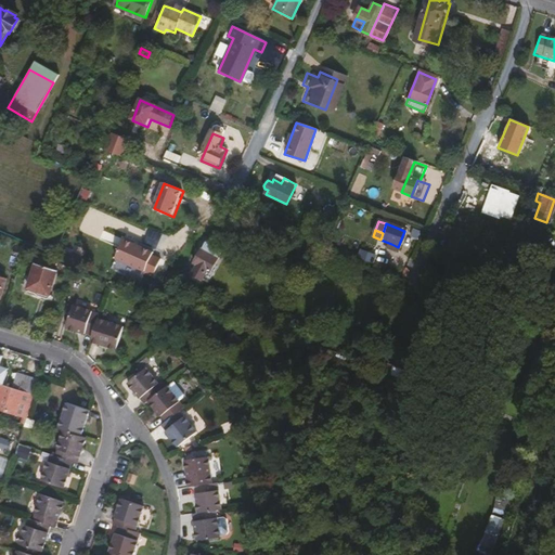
[(140,270),(150,253),(154,255),(154,254),(125,240),(115,259),(140,270)]
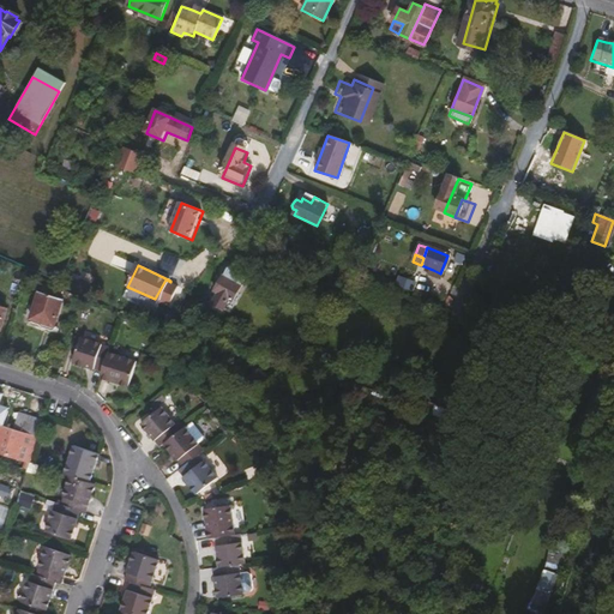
[(438,280),(440,274),(433,270),(429,277),(438,280)]
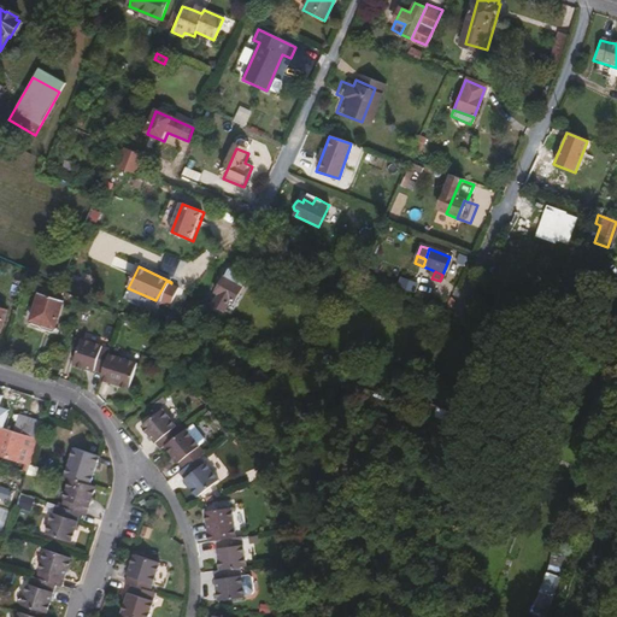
[(234,303),(245,281),(229,272),(217,293),(219,294),(213,306),(225,312),(231,300),(234,303)]
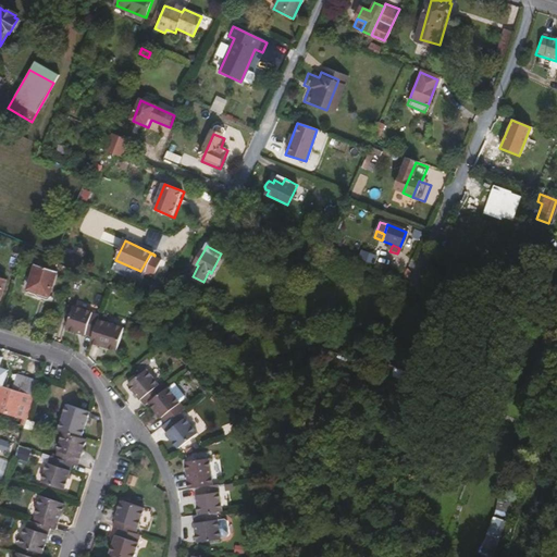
[(146,273),(155,256),(150,254),(140,271),(146,273)]
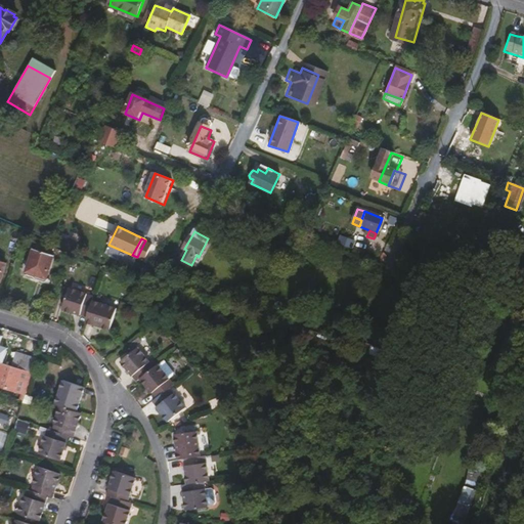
[(45,280),(52,258),(32,251),(25,273),(45,280)]
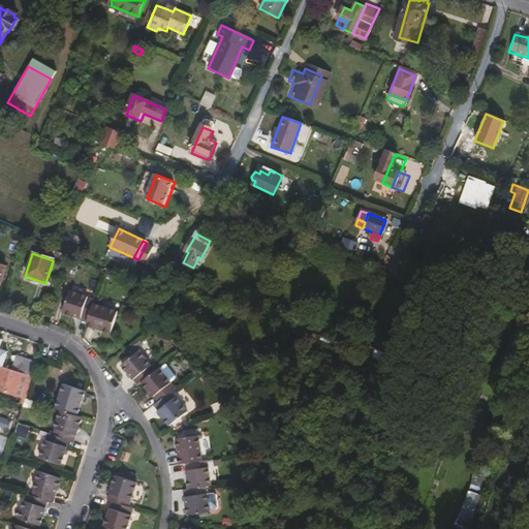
[(92,304),(93,299),(69,291),(62,313),(87,320),(92,304)]
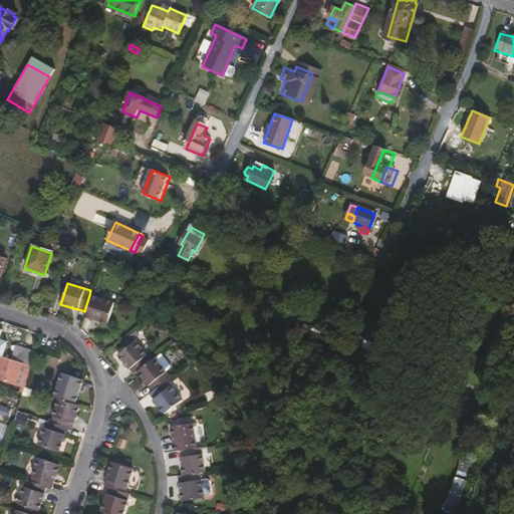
[(107,324),(113,302),(89,295),(84,311),(82,316),(107,324)]
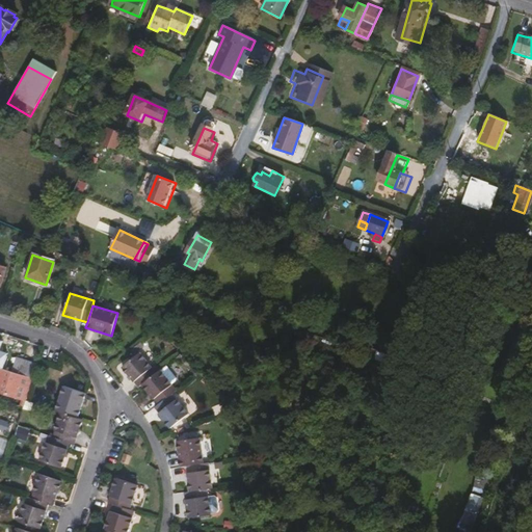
[(154,373),(138,353),(121,367),(136,388),(140,383),(154,373)]
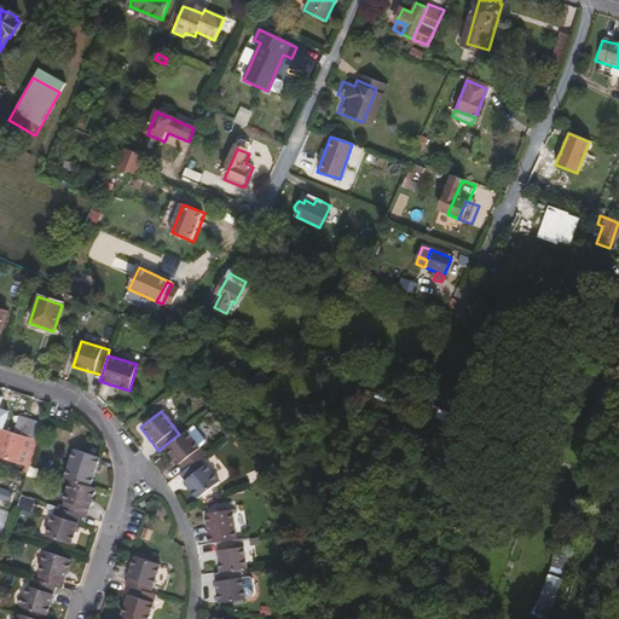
[(38,439),(41,424),(18,417),(13,432),(38,439)]
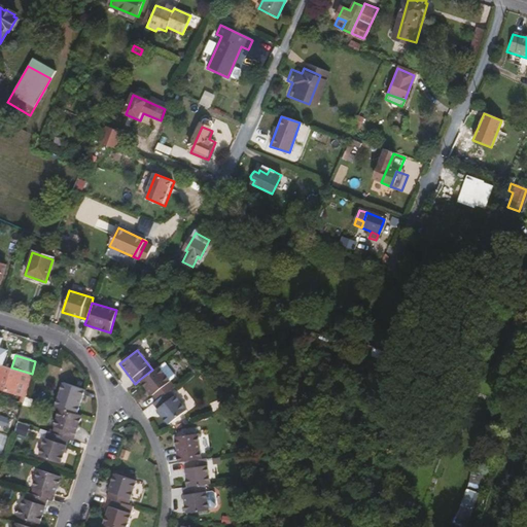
[(0,389),(24,397),(31,375),(0,364),(0,389)]
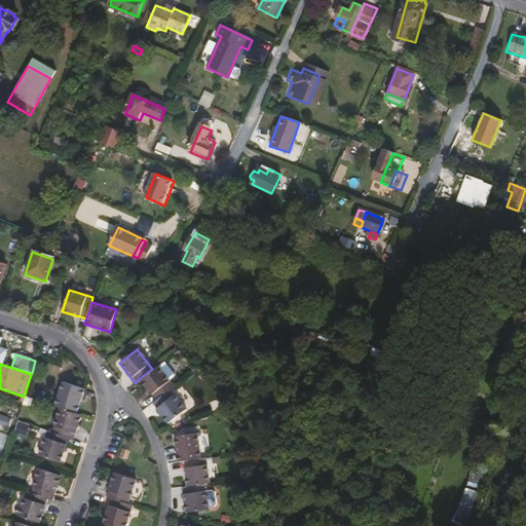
[(173,386),(156,366),(152,369),(139,379),(155,400),(168,389),(173,386)]
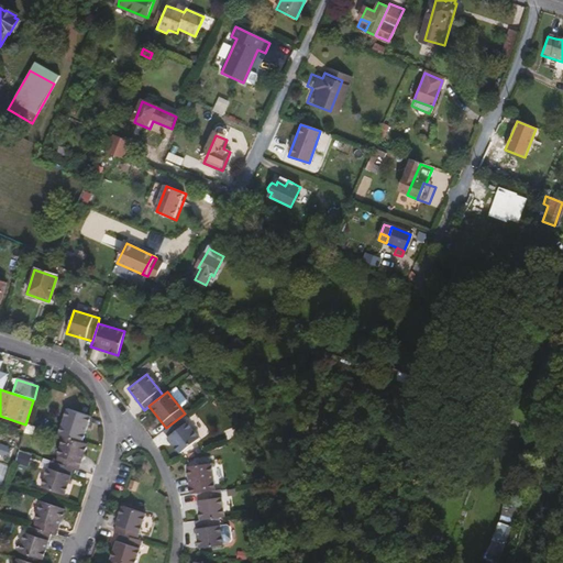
[(79,440),(88,414),(65,407),(56,432),(63,434),(79,440)]
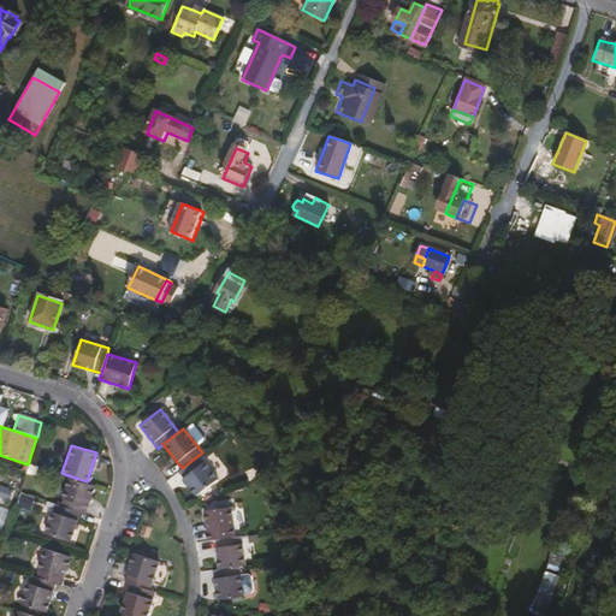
[(217,480),(197,456),(182,468),(177,473),(196,497),(217,480)]
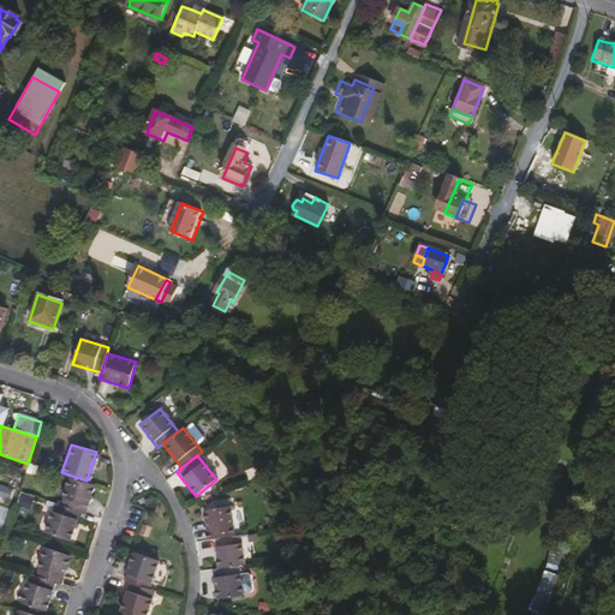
[(84,512),(93,482),(87,481),(69,475),(59,503),(78,509),(84,512)]
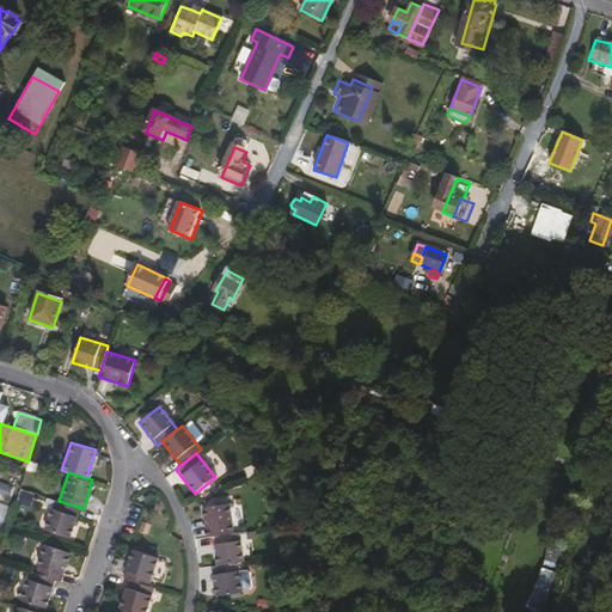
[(68,536),(78,507),(59,501),(51,499),(43,528),(68,536)]
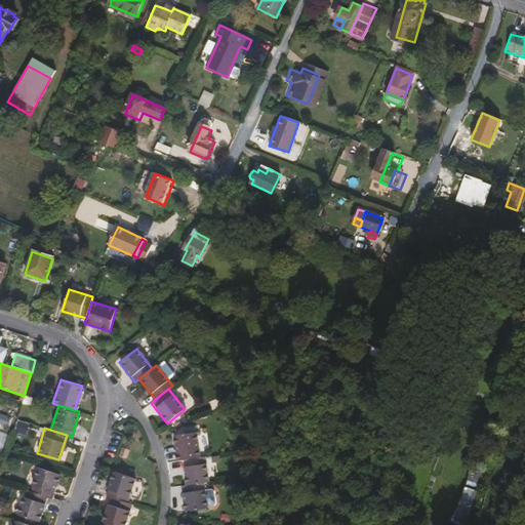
[(198,457),(195,432),(173,434),(175,460),(180,459),(198,457)]
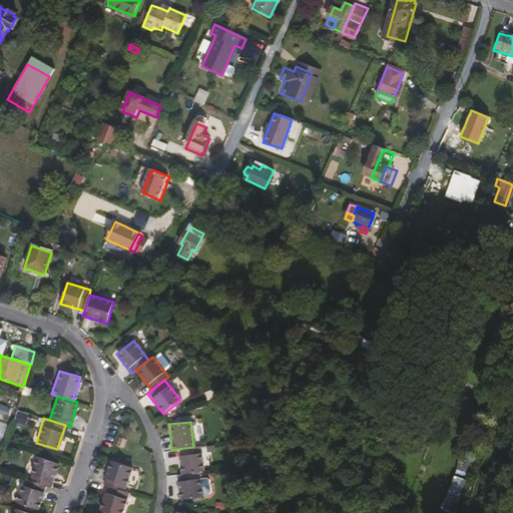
[(201,471),(197,446),(193,447),(176,449),(180,474),(196,471),(201,471)]
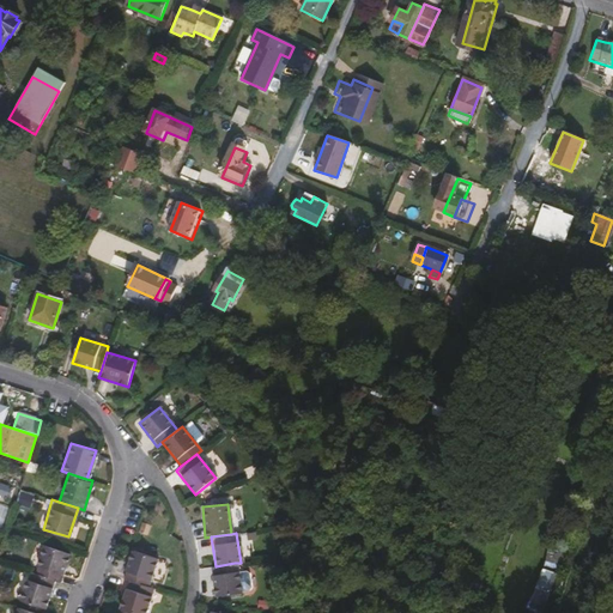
[(60,582),(68,553),(43,545),(35,574),(54,580),(60,582)]
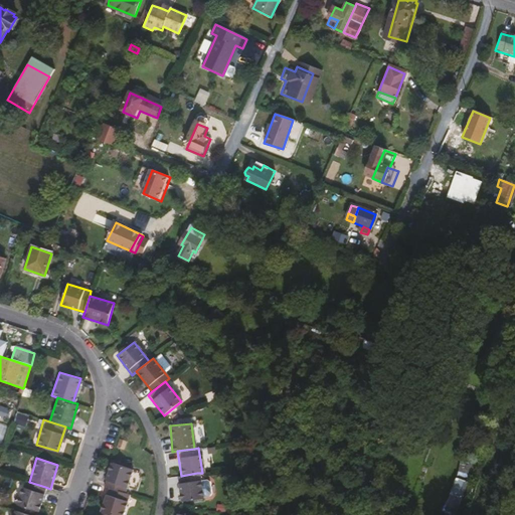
[(466,482),(473,464),(460,458),(459,470),(457,478),(466,482)]
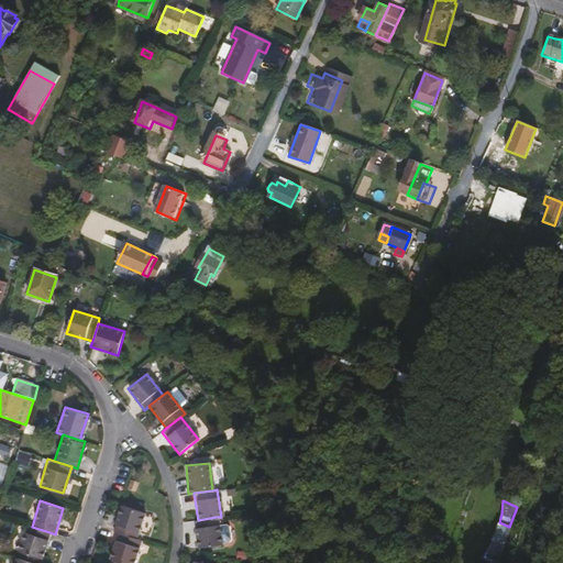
[(144,512),(144,510),(121,503),(113,529),(119,531),(136,537),(139,529),(144,512)]
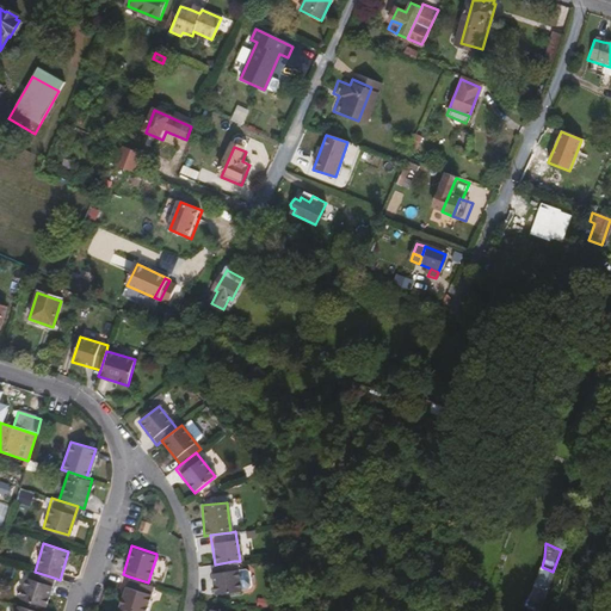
[(159,576),(165,559),(156,556),(150,574),(159,576)]
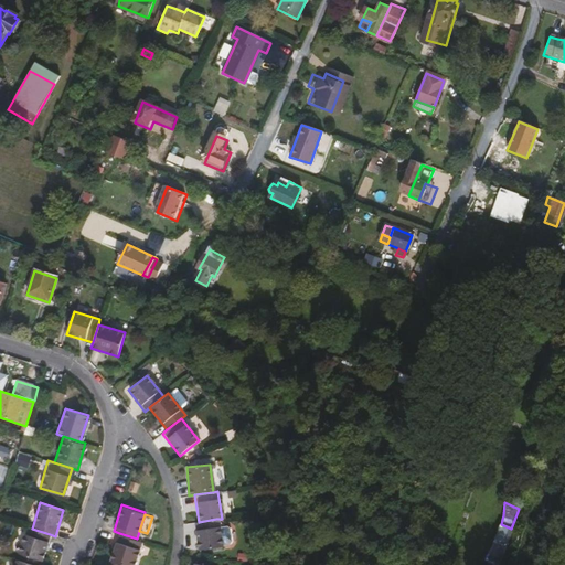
[(220,547),(216,519),(199,522),(193,522),(195,551),(220,547)]
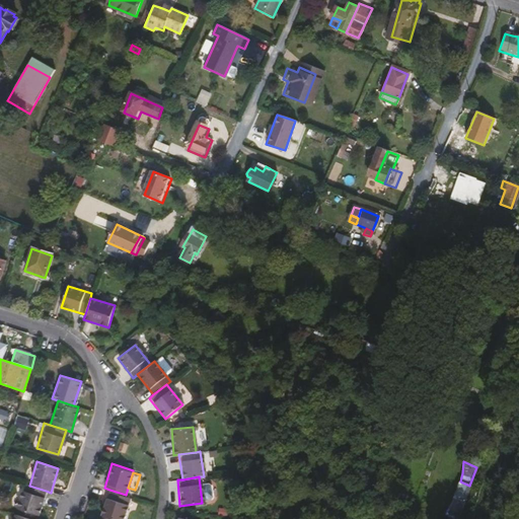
[(463,501),(469,486),(460,482),(454,497),(463,501)]
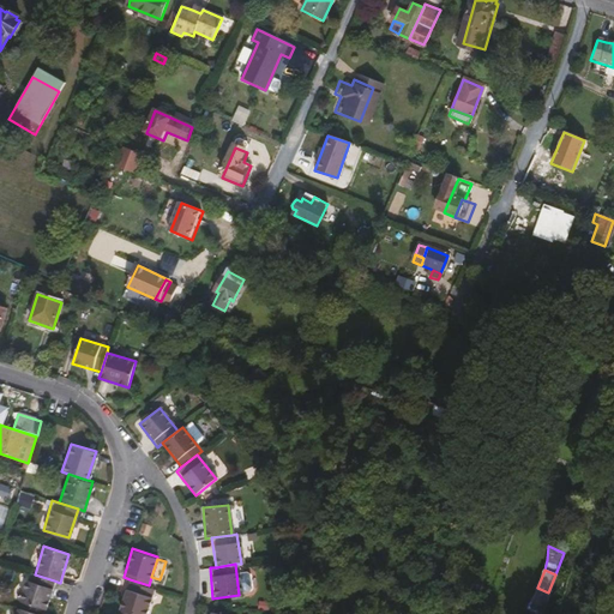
[(44,609),(54,581),(35,575),(29,572),(19,602),(44,609)]
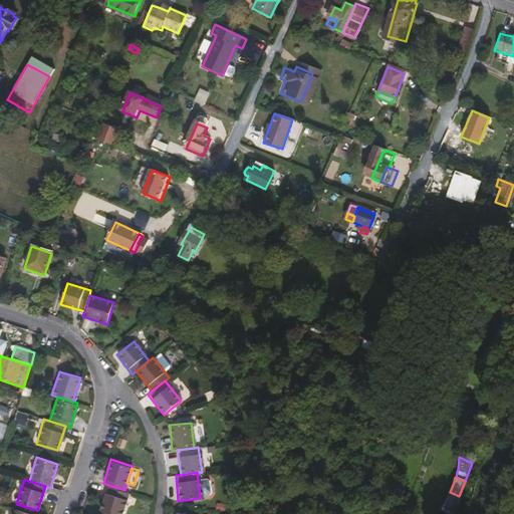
[(115,513),(121,513),(129,491),(124,490),(108,485),(100,509),(115,513)]
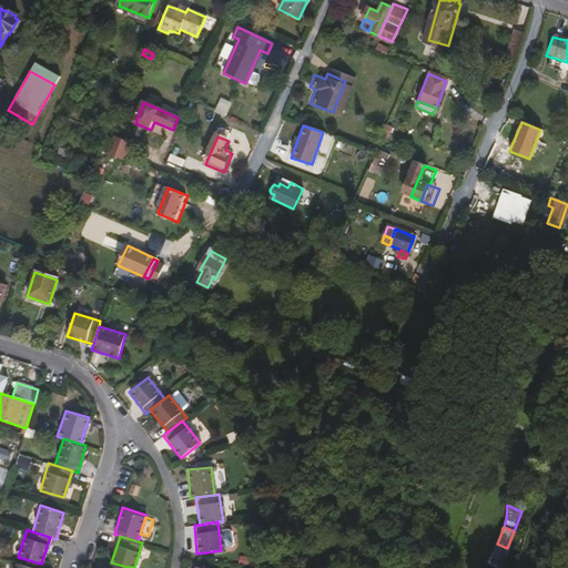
[(500,567),(507,548),(497,544),(492,554),(486,561),(500,567)]
